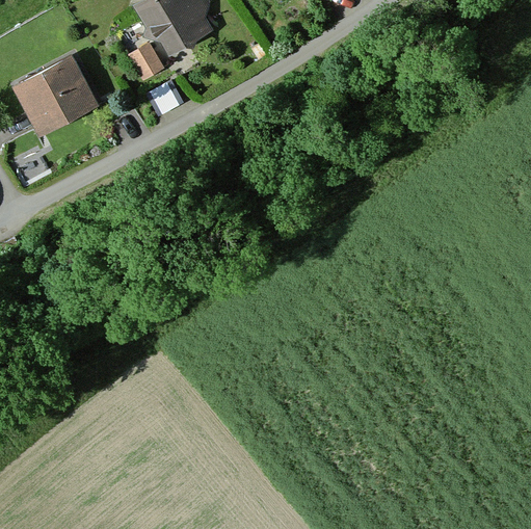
[(137,0),(134,2),(149,26),(147,36),(162,40),(169,54),(213,29),(206,18),(211,1),(210,0),(137,0)]
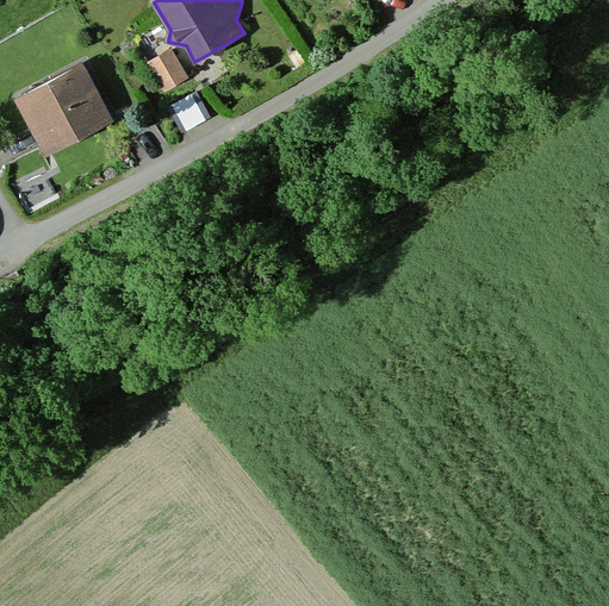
[(172,49),(148,62),(165,92),(188,79),(172,49)]
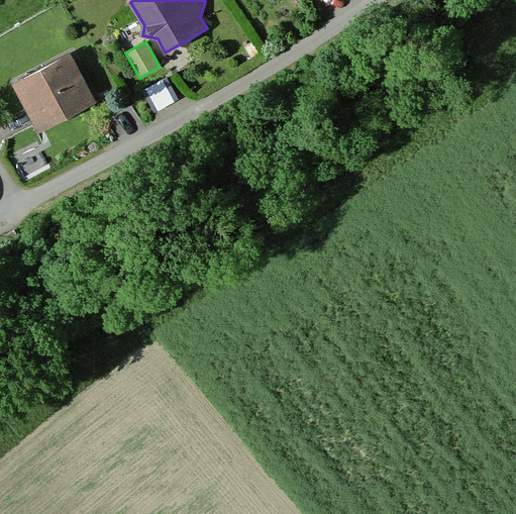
[(70,53),(14,82),(39,130),(96,100),(70,53)]
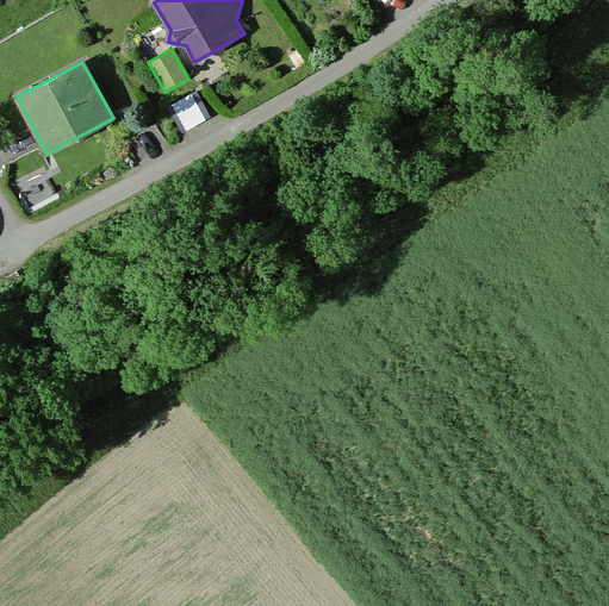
[(519,79),(496,87),(501,98),(523,88),(519,79)]
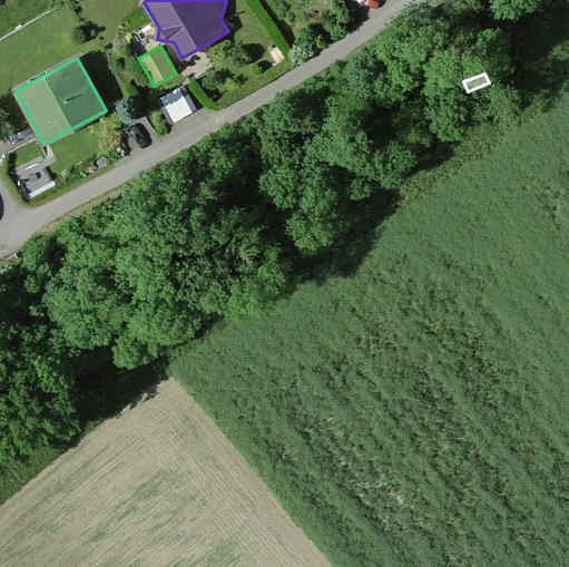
[(186,87),(158,100),(170,124),(197,109),(186,87)]
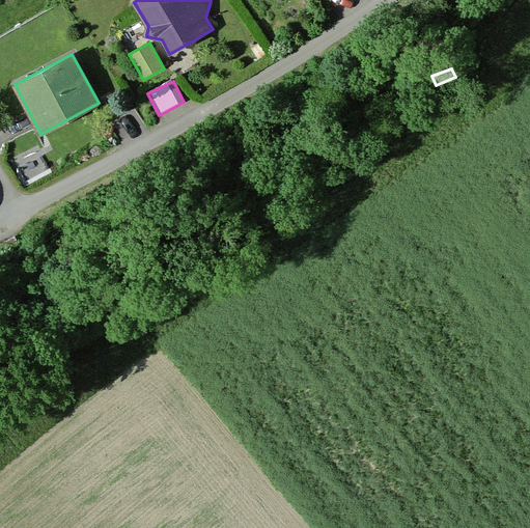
All buildings are outlined.
